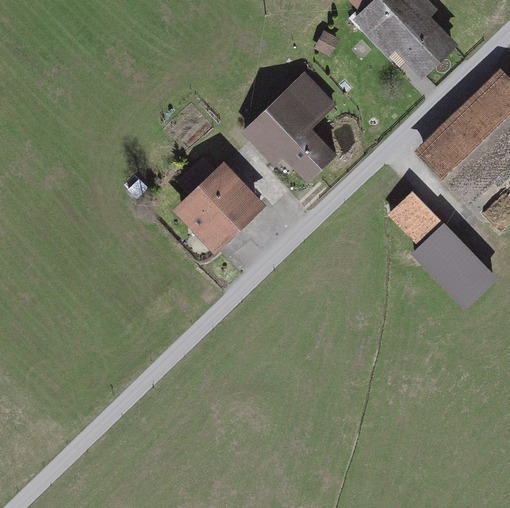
[(438,10),(428,0),(348,0),(357,10),(349,17),(386,57),(395,49),(422,78),(456,46),(430,17),(438,10)]
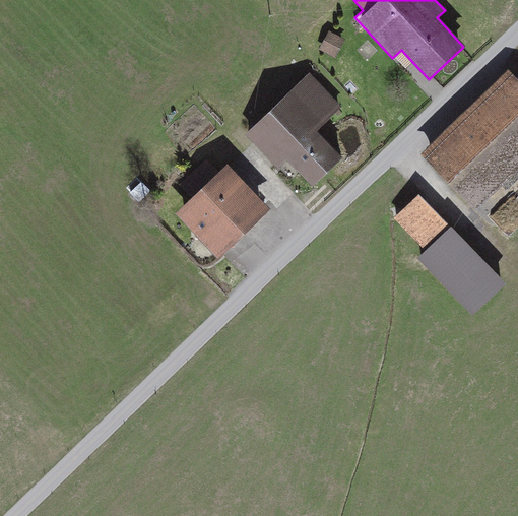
[(421,155),(475,210),(517,167),(517,82),(507,71),(421,155)]
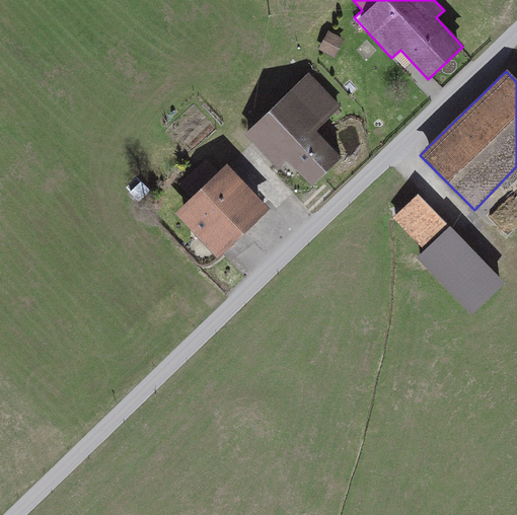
[(338,108),(310,75),(241,132),(273,170),(288,157),(312,187),(343,161),(314,128),(338,108)]
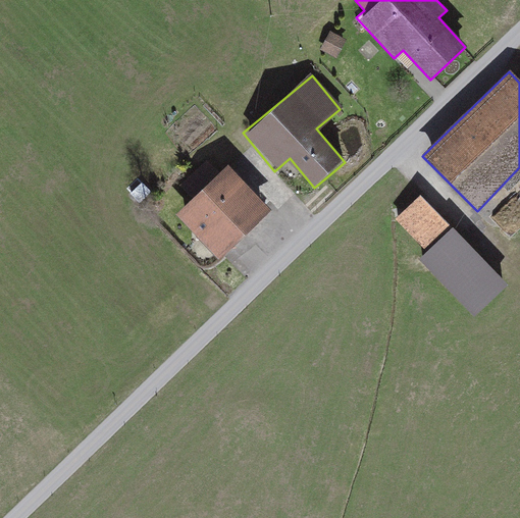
[(172,210),(212,256),(266,210),(225,164),(172,210)]
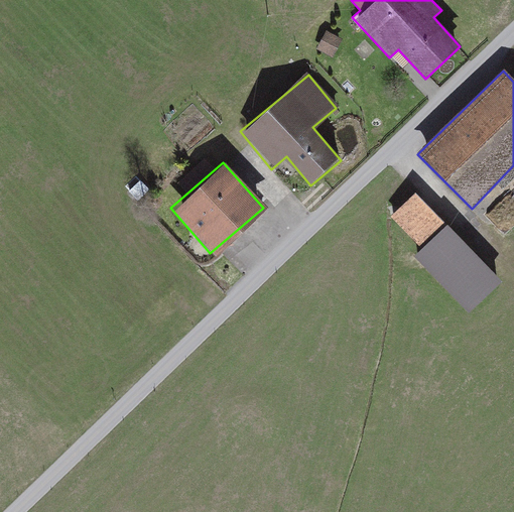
[(469,307),(499,277),(415,193),(391,216),(421,247),(415,253),(469,307)]
